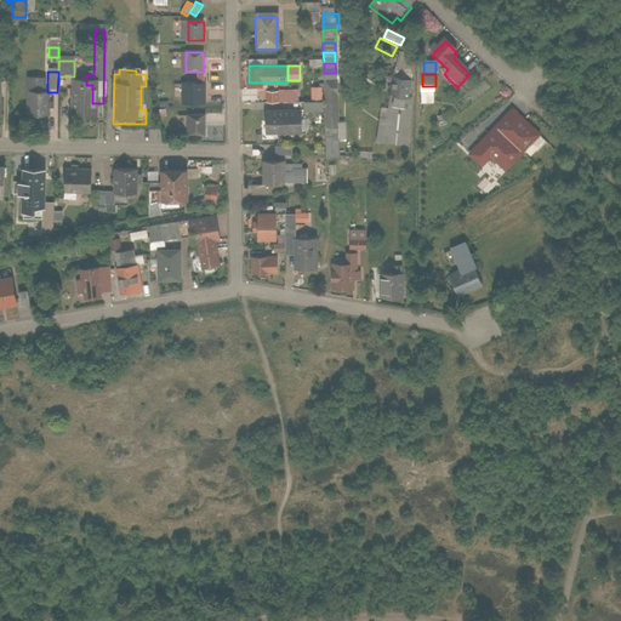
[(26,115),(45,115),(45,91),(44,91),(44,78),(27,78),(26,115)]
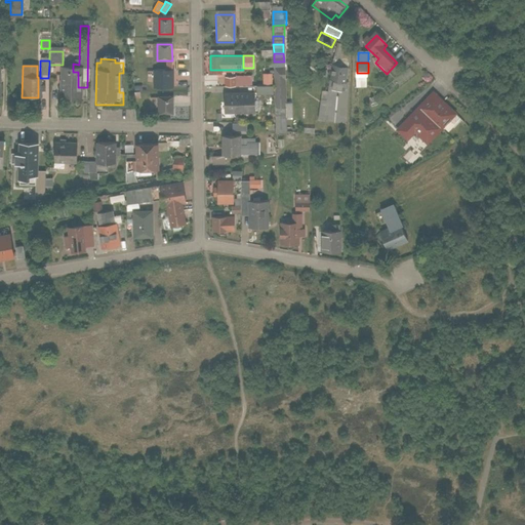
[(286,104),(285,68),(275,68),(276,108),(286,108),(286,104)]
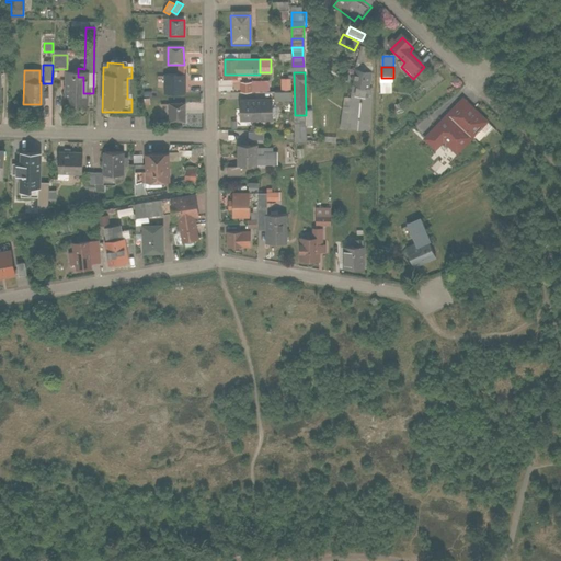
[(339,129),(368,132),(374,75),(351,72),(347,100),(341,99),(339,129)]
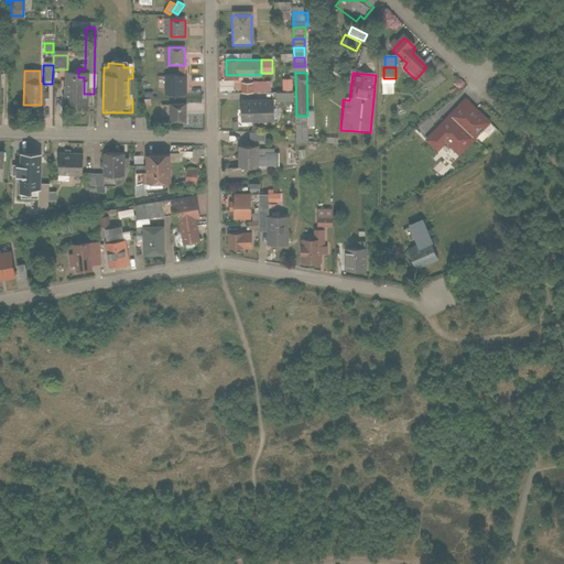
[(186,94),(186,75),(165,75),(165,95),(186,94)]
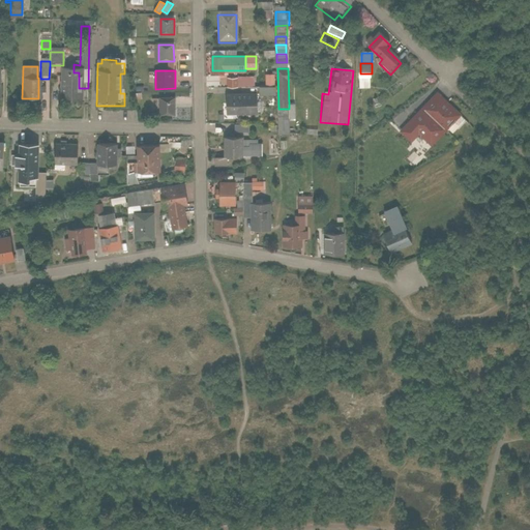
[(59,100),(79,101),(79,88),(79,72),(74,72),(59,72),(59,100)]
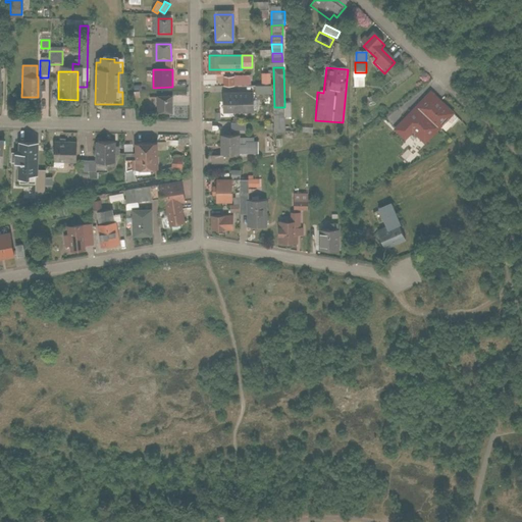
[(251,75),(235,76),(236,86),(251,86),(251,75)]
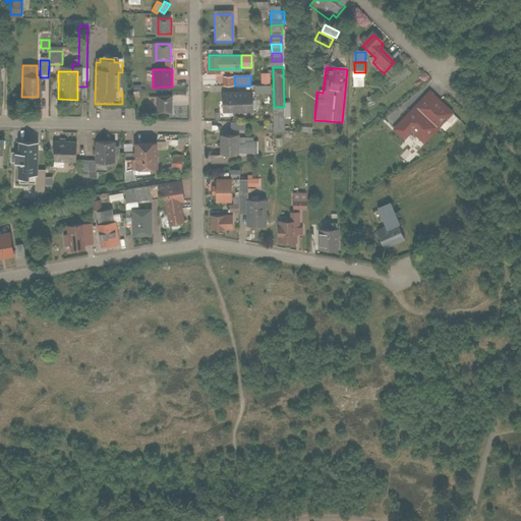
[(262,87),(271,85),(271,75),(262,75),(262,87)]
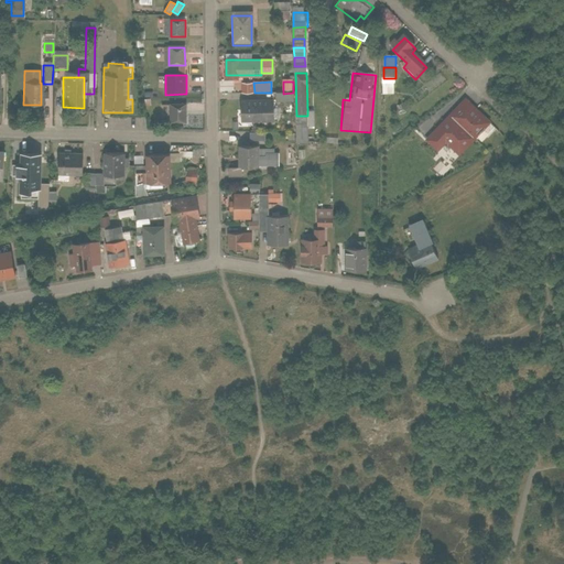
[(242,93),(255,93),(253,83),(242,83),(242,93)]
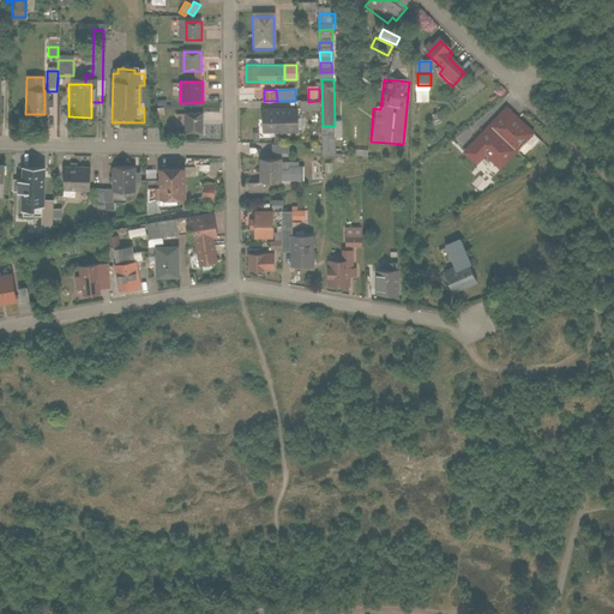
[(533,134),(506,109),(462,156),(475,167),(483,158),(497,172),(533,134)]
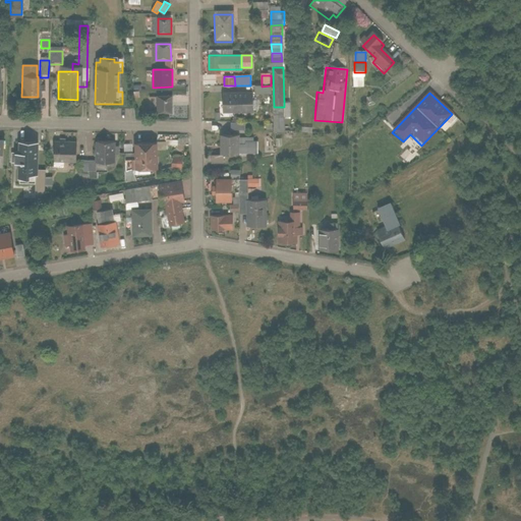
[(172,112),(172,96),(158,96),(158,113),(172,112)]
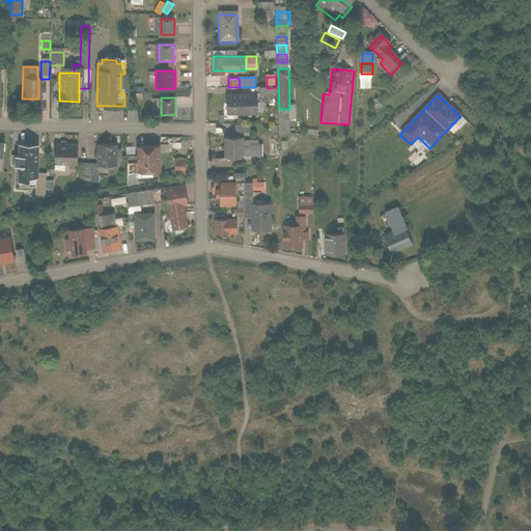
[(258,115),(258,99),(227,99),(227,115),(244,115),(258,115)]
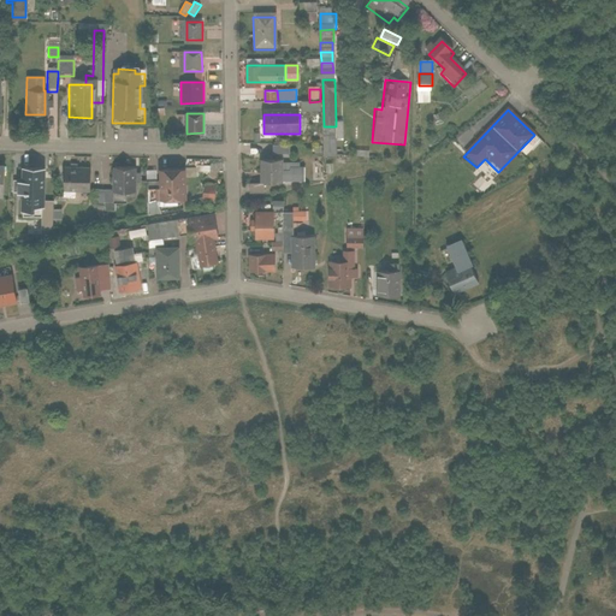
[(324,126),(325,155),(336,155),(336,138),(336,126),(324,126)]
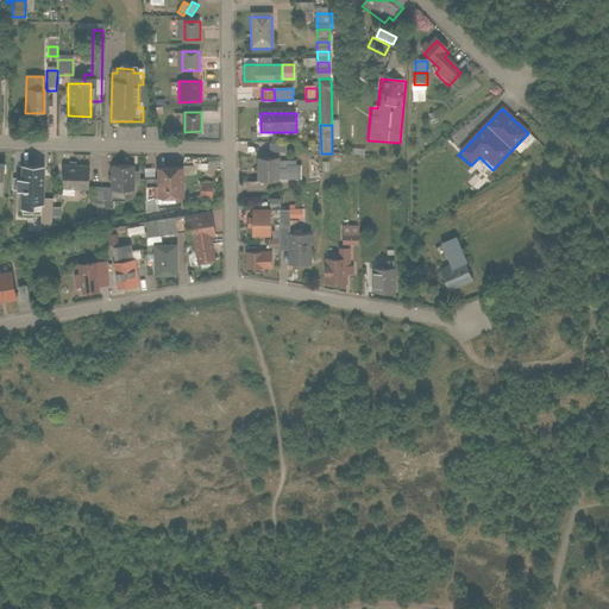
[(262,181),(280,180),(280,161),(280,158),(257,159),(258,181),(262,181)]
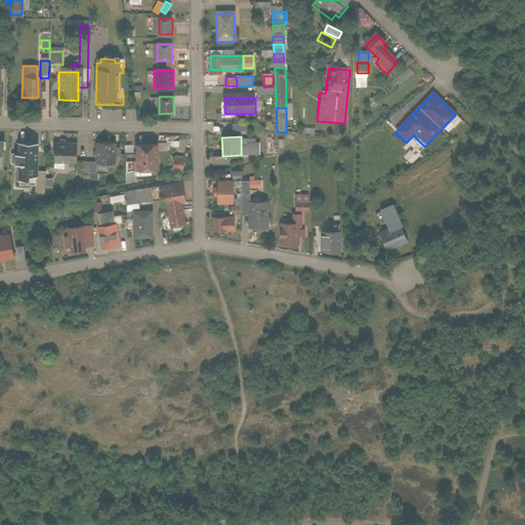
[(241,138),(241,155),(258,155),(257,143),(255,143),(255,138),(241,138)]
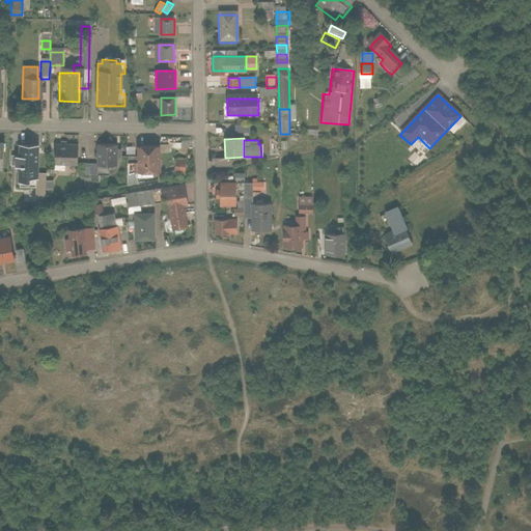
[(38,171),(39,144),(19,143),(19,154),(15,154),(15,163),(18,164),(18,182),(25,183),(26,171),(35,171),(38,171)]
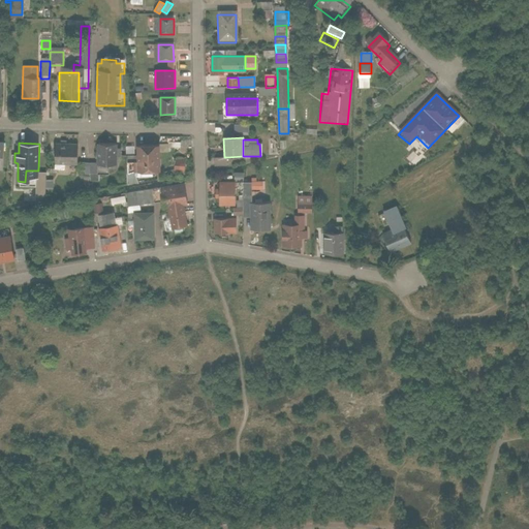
[(116,147),(116,144),(99,144),(98,163),(110,163),(115,163),(116,154),(120,155),(120,147),(116,147)]
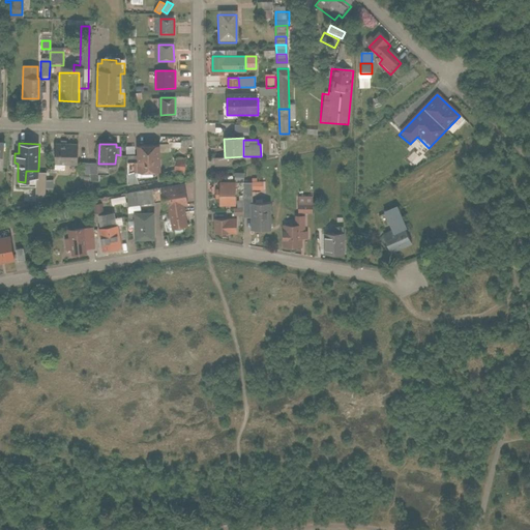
[(55,165),(65,165),(77,166),(78,146),(56,145),(55,165)]
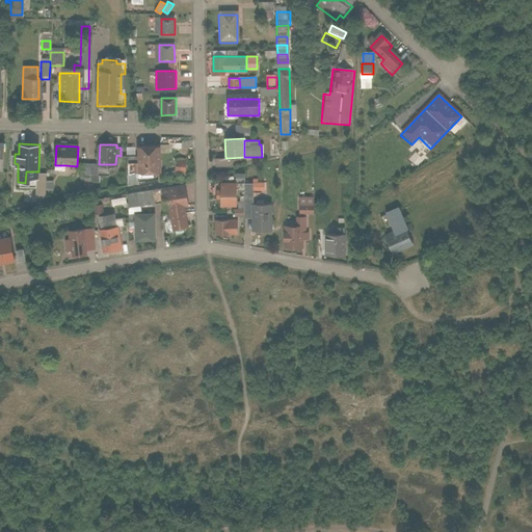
[(162,169),(161,145),(138,147),(139,161),(139,170),(162,169)]
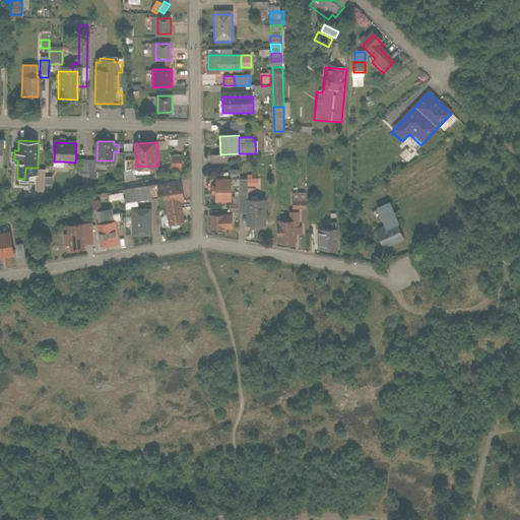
[(223,154),(220,154),(211,154),(212,163),(223,163),(223,154)]
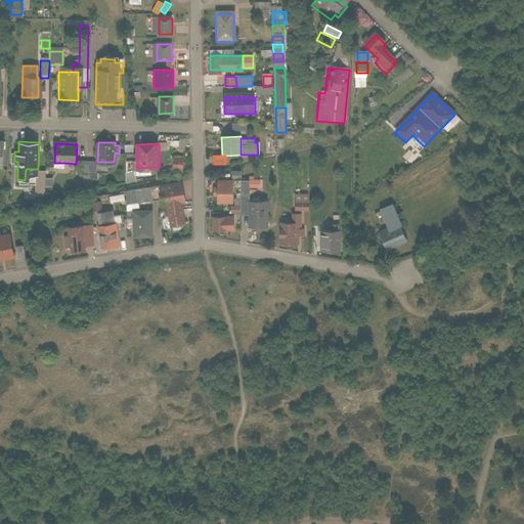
[(97,171),(97,162),(87,161),(80,161),(80,171),(88,171),(97,171)]
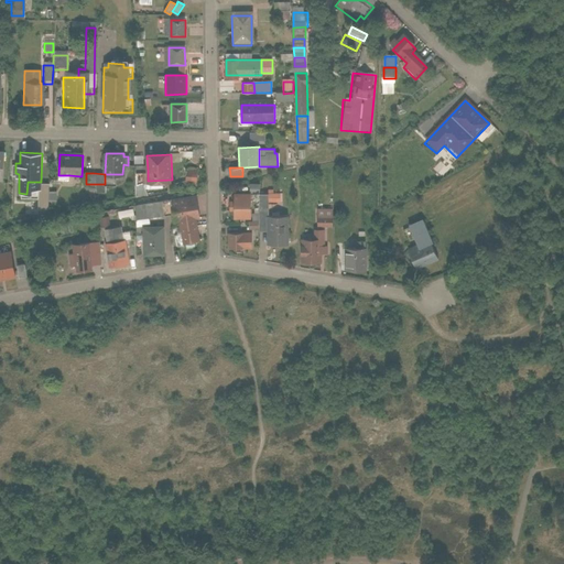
[(117,174),(105,174),(105,184),(117,185),(117,174)]
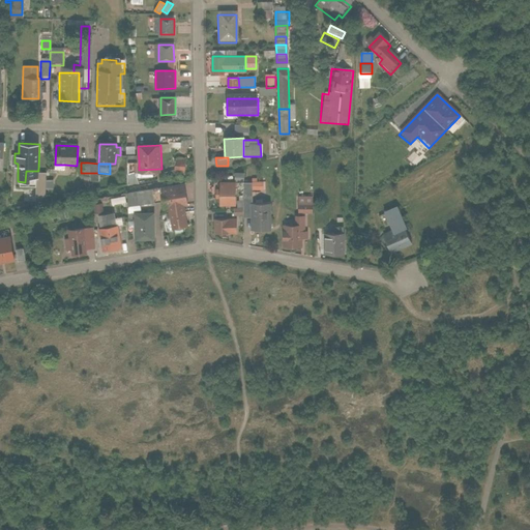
[(174,176),(184,176),(185,167),(175,166),(174,176)]
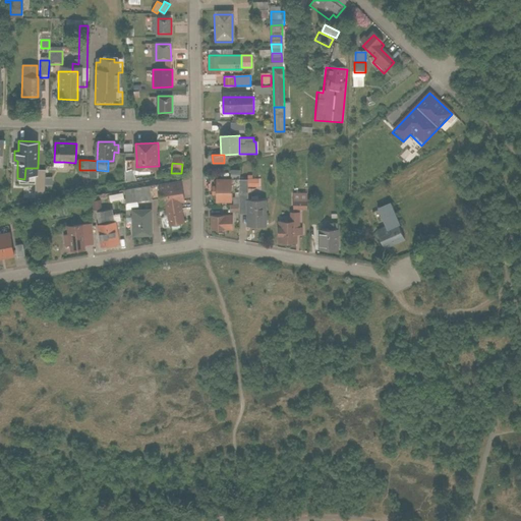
[(44,184),(44,176),(44,168),(38,168),(35,168),(34,193),(44,193),(44,184)]
